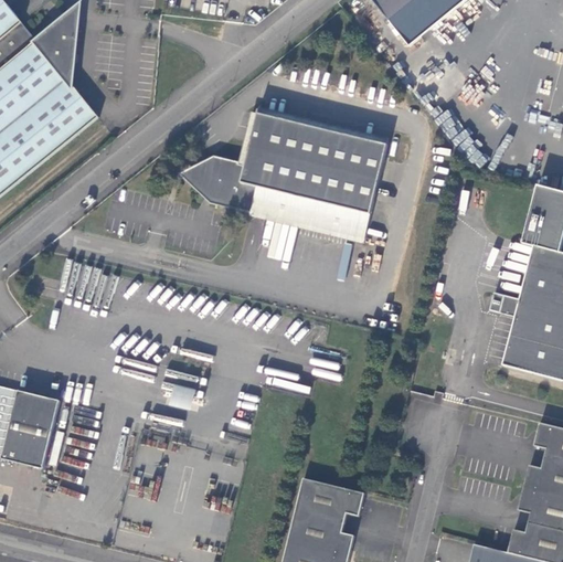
[(0,193),(97,116),(66,78),(75,24),(57,24),(38,40),(4,0),(0,0),(0,193)]
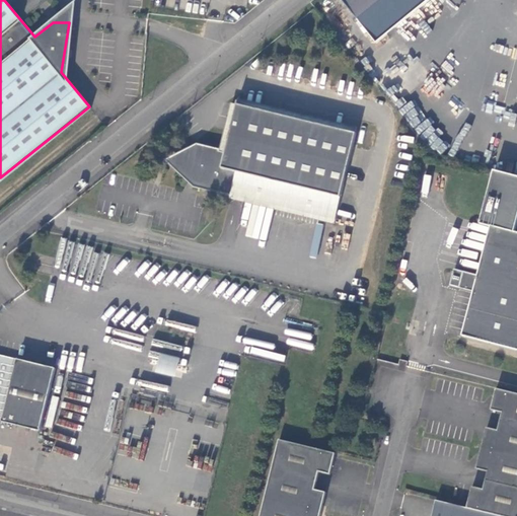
[(341,0),(356,18),(377,0),(341,0)]
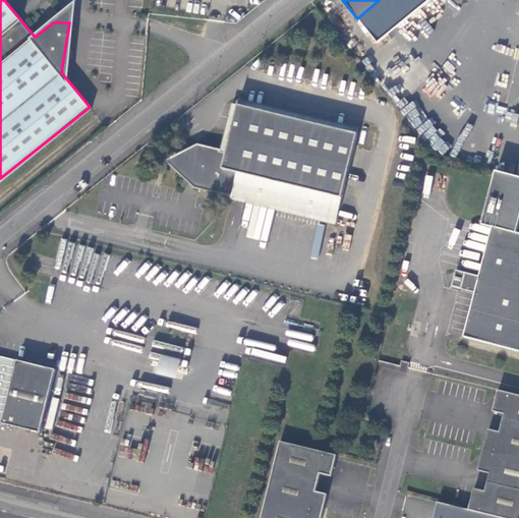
[(236,170),(340,195),(355,131),(236,103),(227,142),(225,151),(196,144),(189,151),(187,148),(181,156),(183,158),(175,166),(188,178),(190,175),(193,177),(195,180),(194,181),(197,185),(225,191),(231,192),(236,170)]
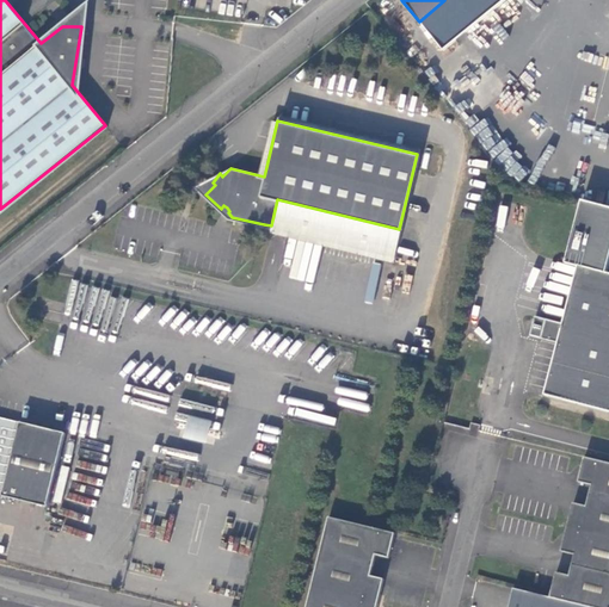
[(564,261),(576,265),(561,321),(533,314),(528,333),(557,340),(542,392),(608,410),(608,271),(604,271),(608,252),(608,206),(579,198),(564,261)]
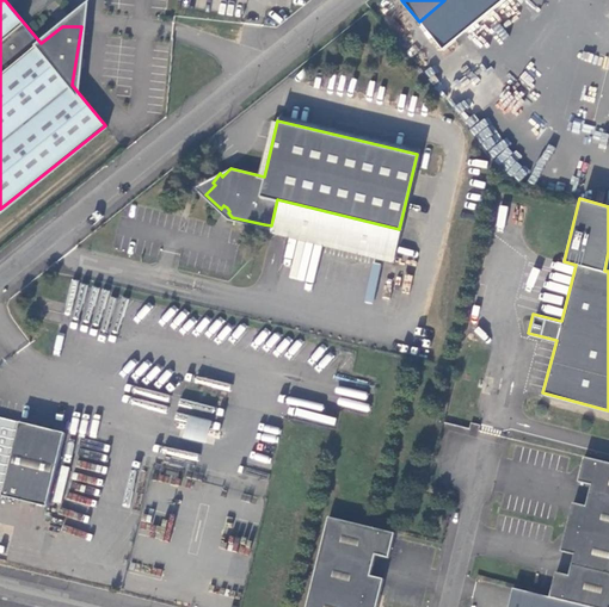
[(399,229),(277,199),(271,225),(270,230),(392,260),(399,229)]
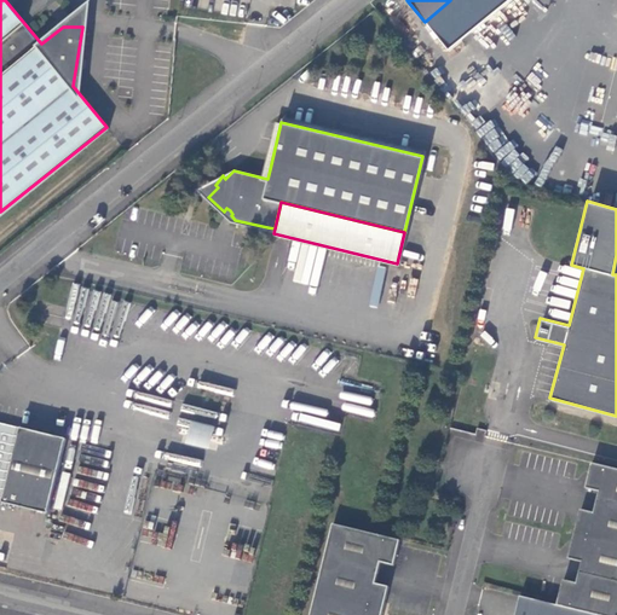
[(220,427),(185,418),(180,439),(214,447),(220,427)]
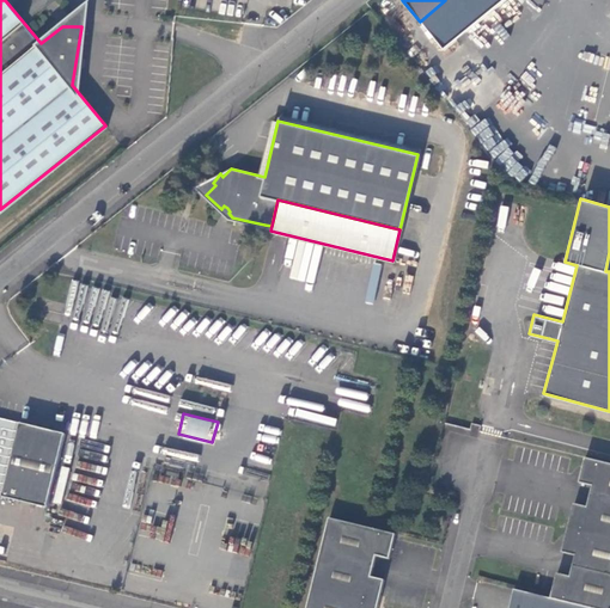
[(16,434),(19,419),(0,415),(0,430),(16,434)]
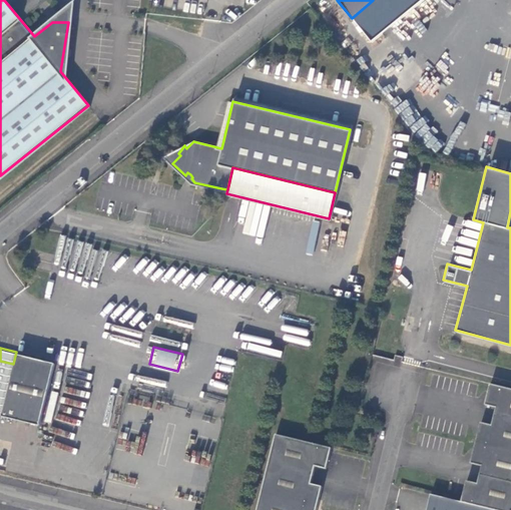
[(54,362),(16,352),(1,414),(39,423),(54,362)]
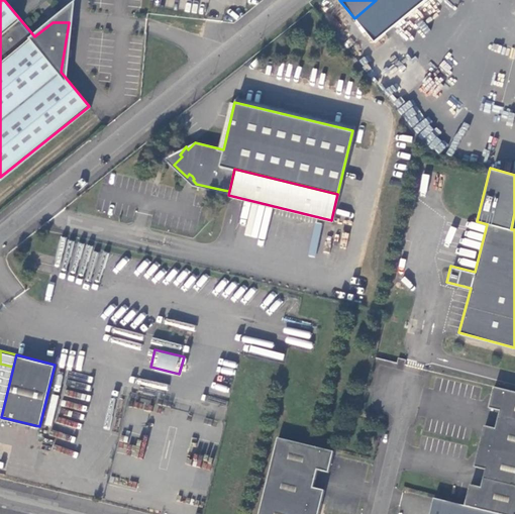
[(514,513),(514,390),(492,385),(487,406),(498,409),(494,426),(483,423),(478,444),(473,465),(484,468),(483,475),(480,485),(469,482),(464,503),(510,513),(514,513)]
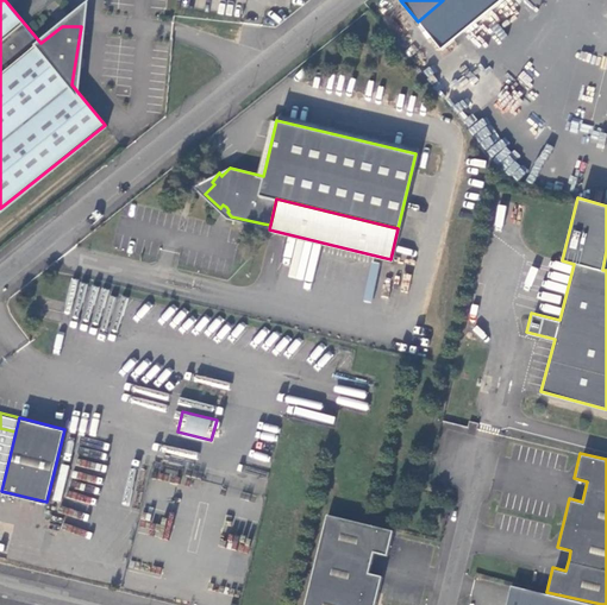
[(326,512),(302,604),(373,604),(380,574),(367,571),(371,550),(386,554),(390,534),(392,529),(326,512)]
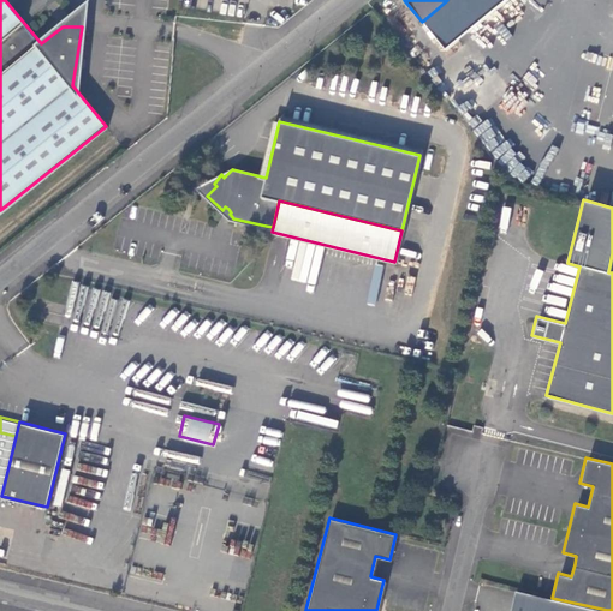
[(607,610),(552,598),(515,589),(509,610),(607,610)]
